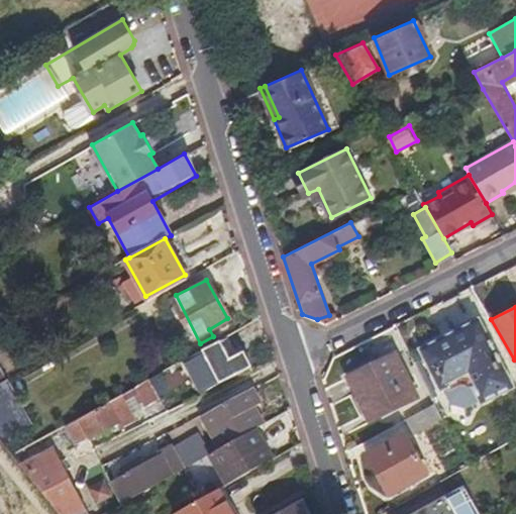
[(510,384),(477,320),(423,348),(440,384),(469,371),(483,398),(510,384)]
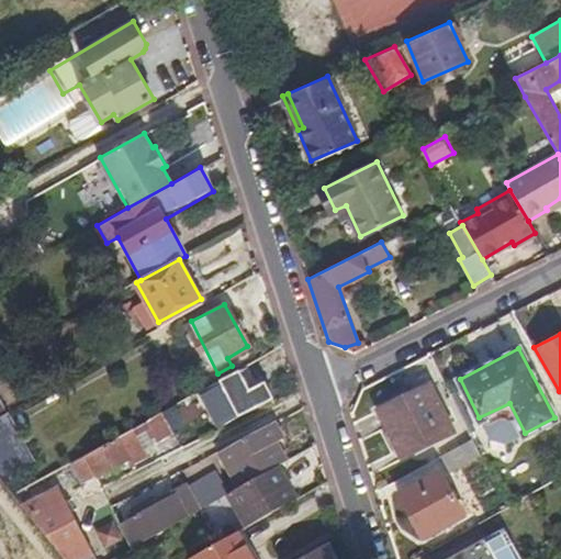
[(248,387),(237,369),(217,380),(237,414),(270,395),(261,380),(248,387)]
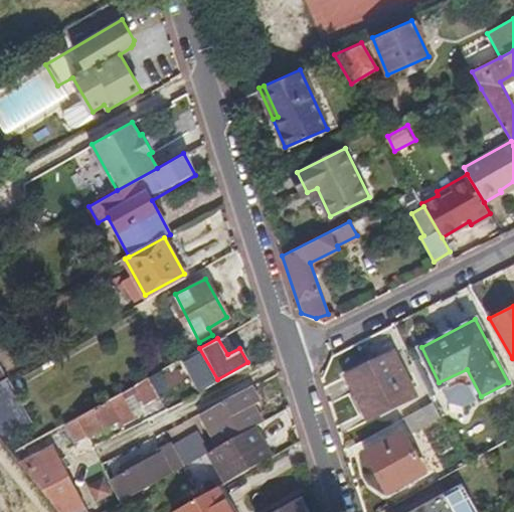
[(415,393),(392,349),(346,373),(365,410),(393,396),(396,403),(415,393)]
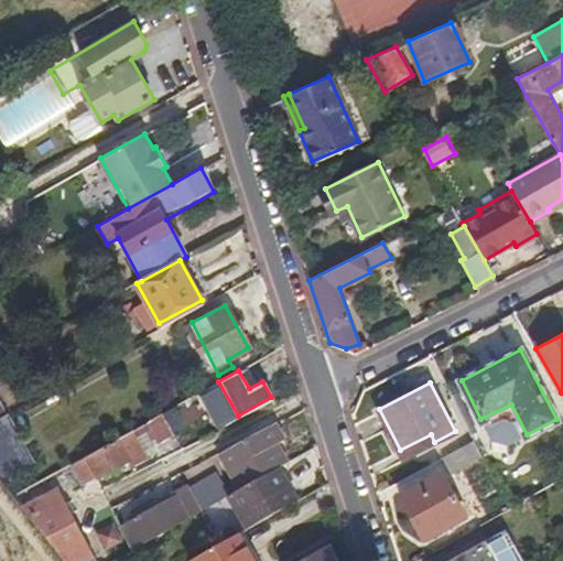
[(168,429),(160,414),(82,457),(94,478),(125,462),(128,467),(142,460),(131,440),(142,433),(149,444),(153,441),(154,444),(171,435),(170,434),(174,432),(172,427),(168,429)]
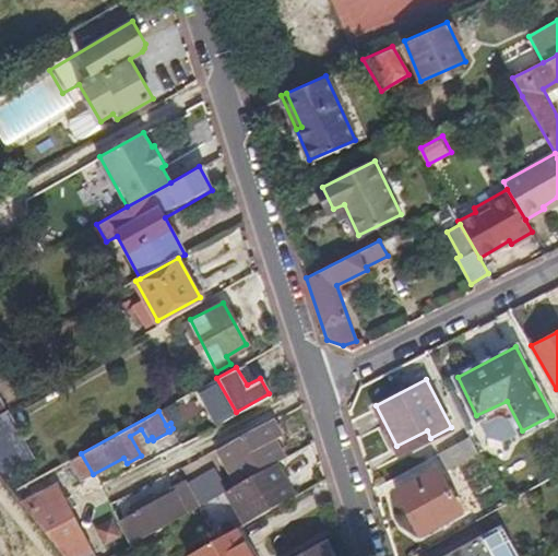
[(0,476),(31,460),(3,412),(0,413),(0,476)]
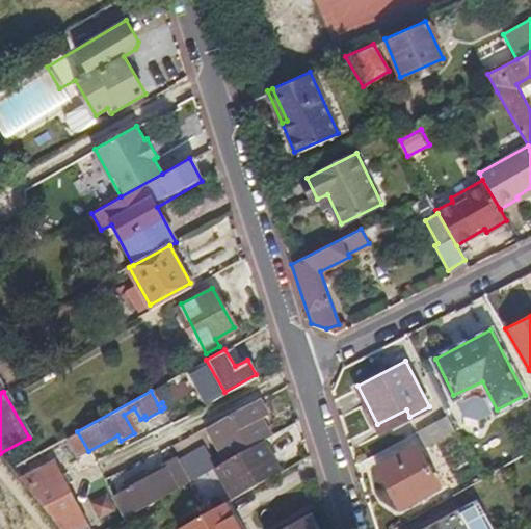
[(243,450),(261,440),(251,422),(258,418),(265,414),(257,400),(224,418),(243,450)]
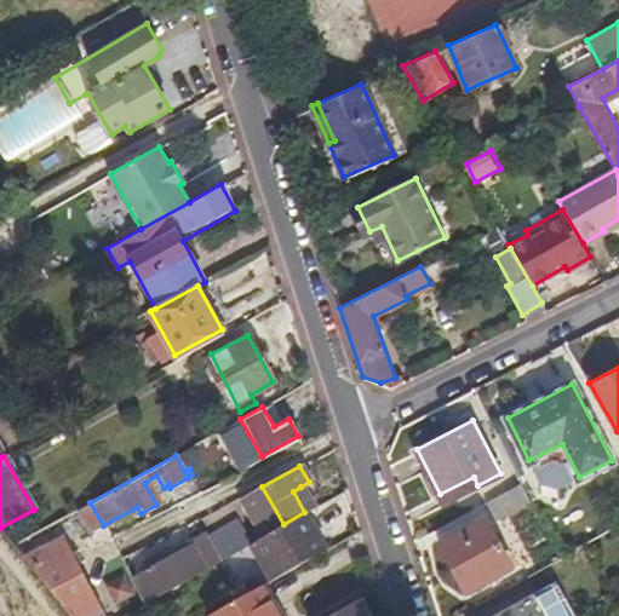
[(496,518),(529,499),(521,482),(487,501),(496,518)]
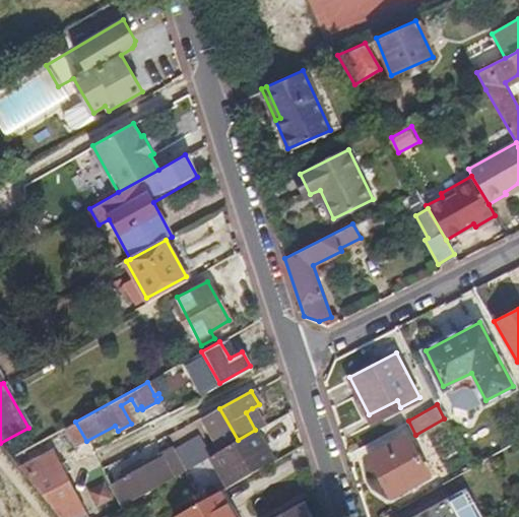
[(255,430),(262,426),(252,408),(246,412),(255,430)]
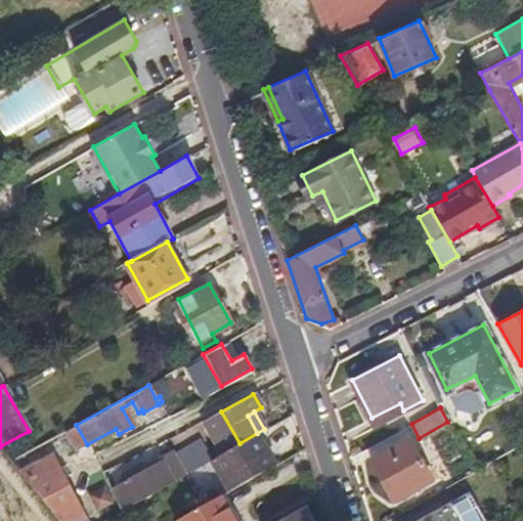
[(87,444),(76,425),(66,431),(76,450),(87,444)]
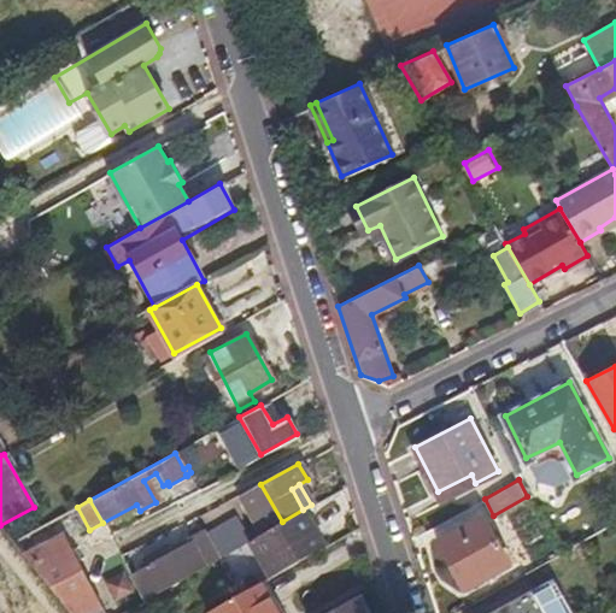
[(315,531),(303,510),(282,522),(248,541),(259,563),(315,531)]
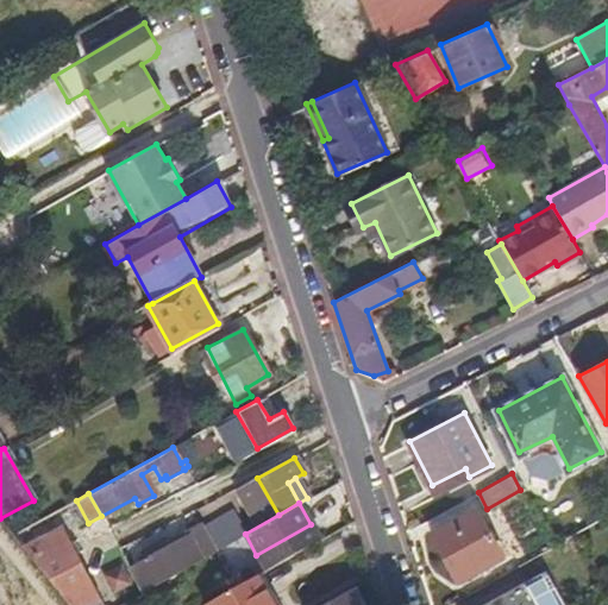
[(477,509),(433,534),(458,580),(502,556),(477,509)]
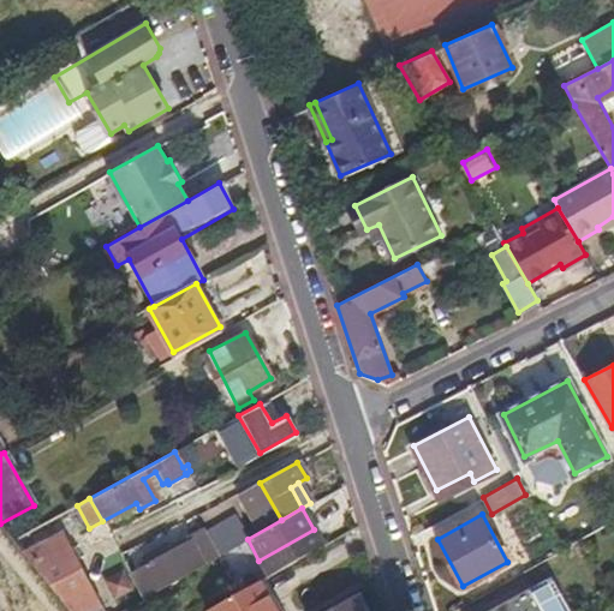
[(145,597),(219,556),(210,540),(215,538),(210,532),(206,534),(203,528),(185,538),(188,544),(166,555),(161,546),(141,557),(147,567),(132,575),(145,597)]
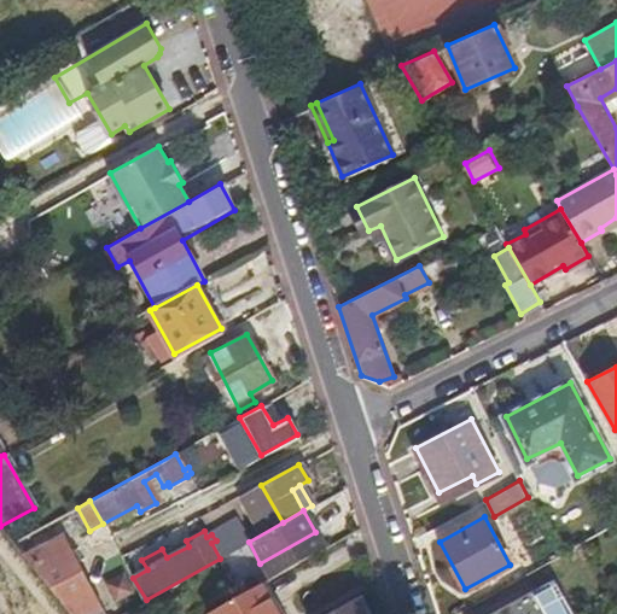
[(309,556),(325,548),(315,532),(260,563),(268,579),(309,556)]
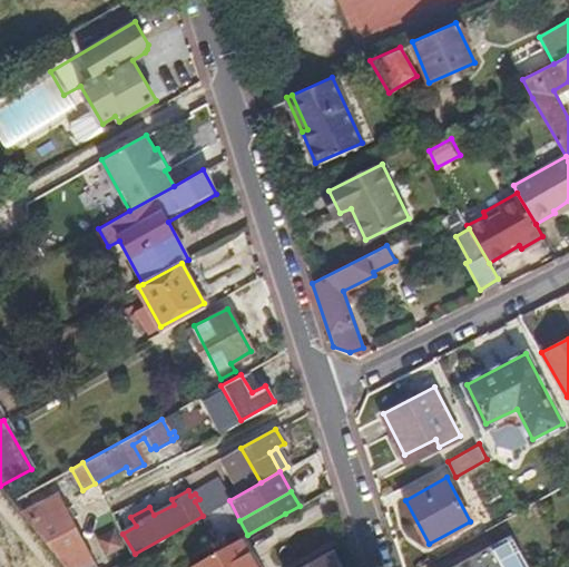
[(56,496),(20,516),(61,566),(80,566),(90,561),(56,496)]
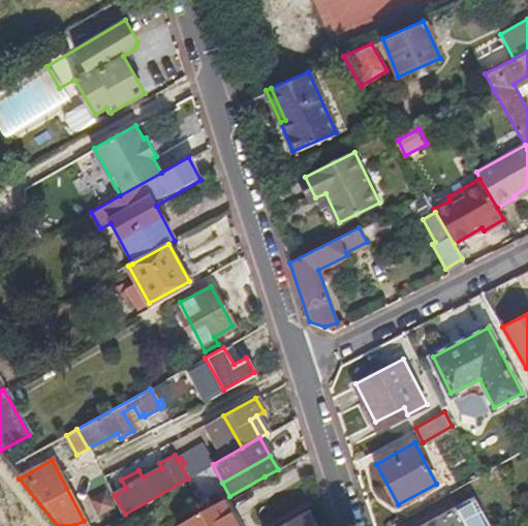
[(305,504),(283,466),(278,469),(265,476),(287,518),(306,506),(305,504)]
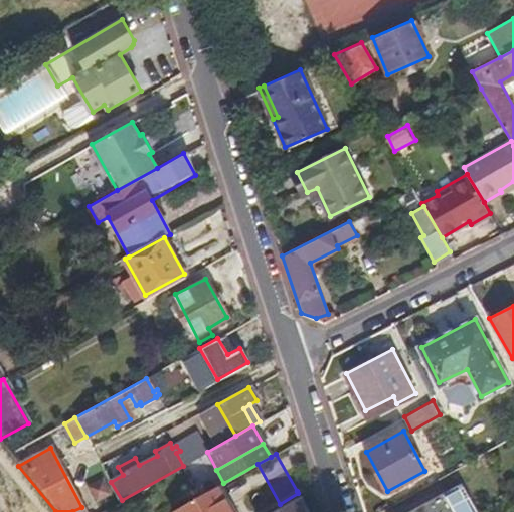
[(478,511),(462,482),(405,511),(478,511)]
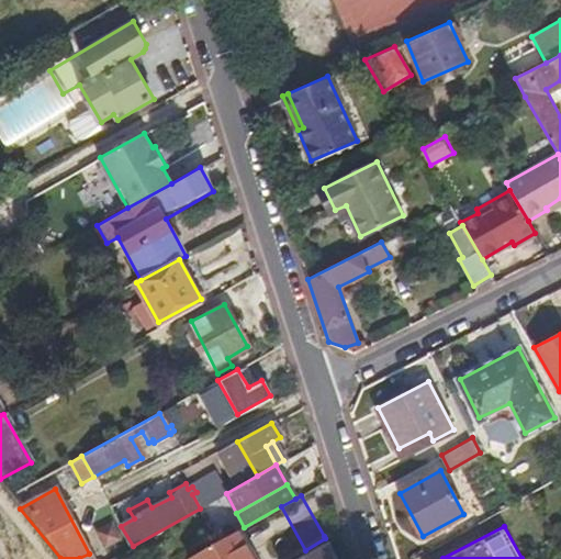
[(188,558),(249,558),(235,533),(188,558)]
